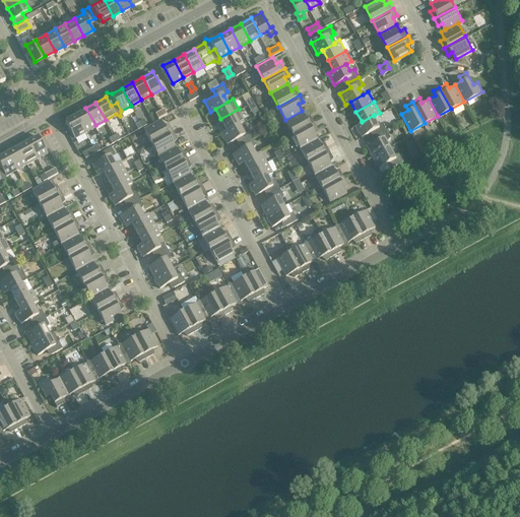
[(95,125),(85,108),(75,114),(85,131),(95,125)]
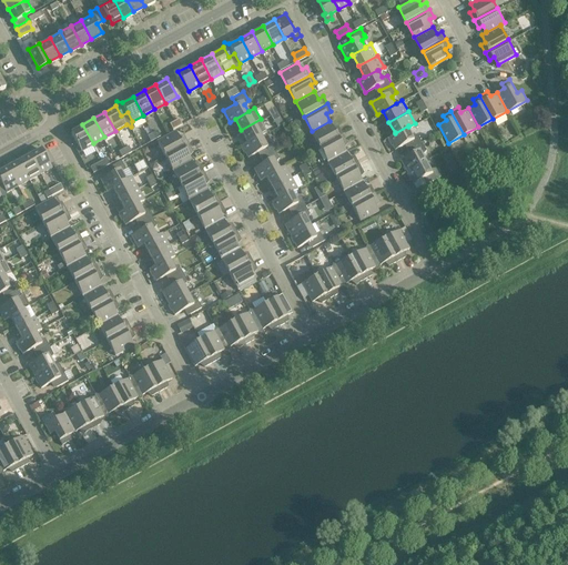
[(266,131),(261,119),(241,130),(247,140),(247,141),(261,133),(261,134),(266,131)]
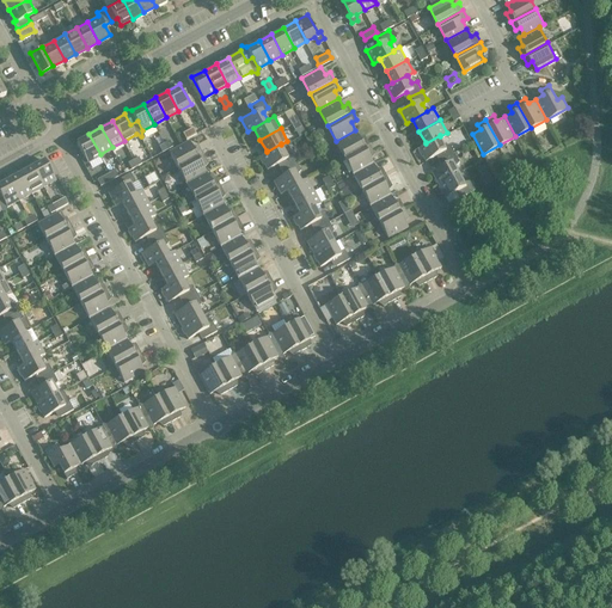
[(360,137),(355,130),(336,141),(344,157),(369,142),(365,135),(360,137)]
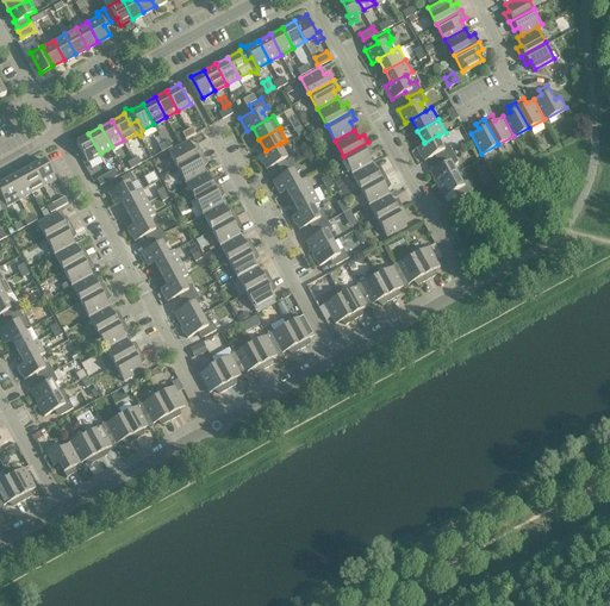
[(100,154),(88,133),(76,139),(87,161),(100,154)]
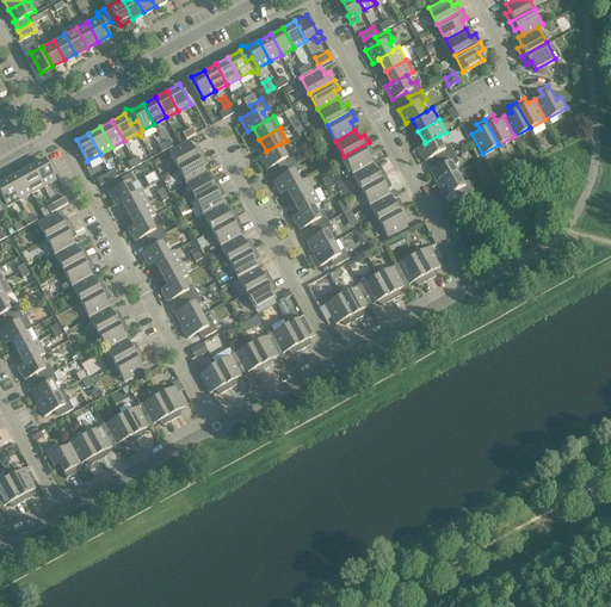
[(425,143),(425,142),(418,146),(425,159),(438,152),(442,158),(454,150),(449,142),(444,143),(439,136),(439,135),(425,143)]
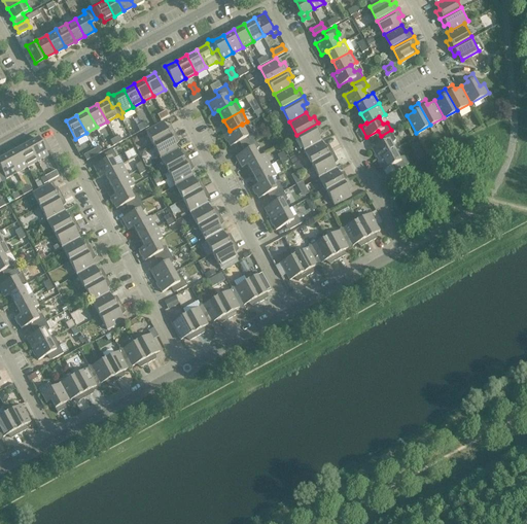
[(167,127),(163,119),(145,129),(153,143),(175,131),(171,124),(167,127)]
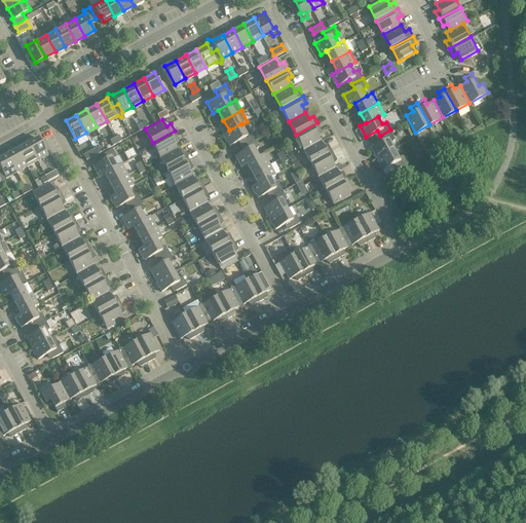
[(322,129),(317,122),(296,135),(303,148),(321,139),(316,133),(322,129)]
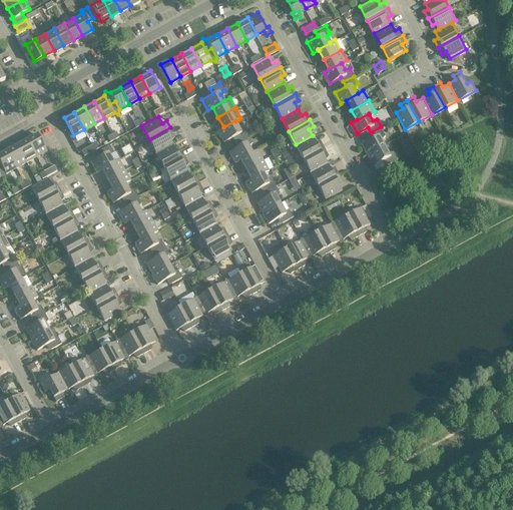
[(223,127),(223,126),(217,129),(223,140),(234,134),(237,139),(247,133),(243,126),(238,127),(235,121),(235,120),(223,127)]
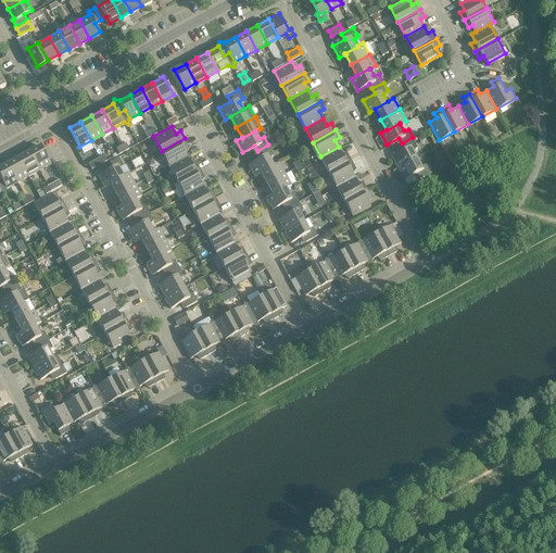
[(417,146),(413,137),(402,143),(405,149),(393,155),(399,166),(418,156),(414,149),(417,146)]
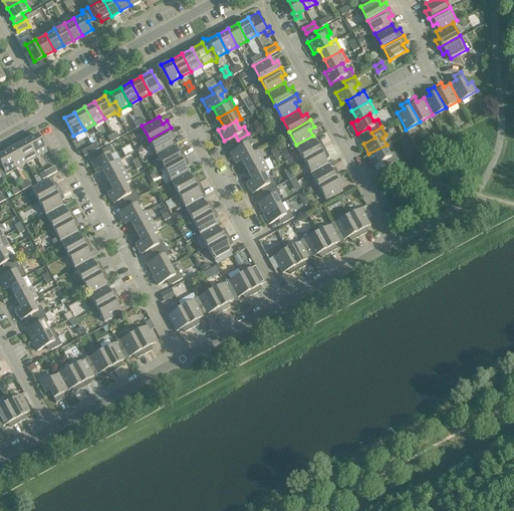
[(174,135),(171,128),(150,140),(157,153),(173,144),(170,137),(174,135)]
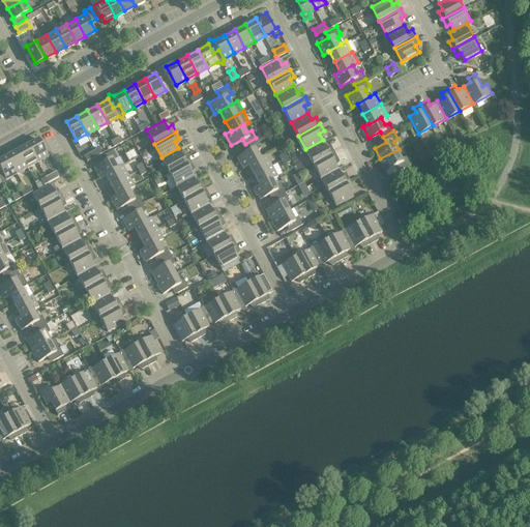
[(38,137),(28,143),(37,160),(49,154),(38,137)]
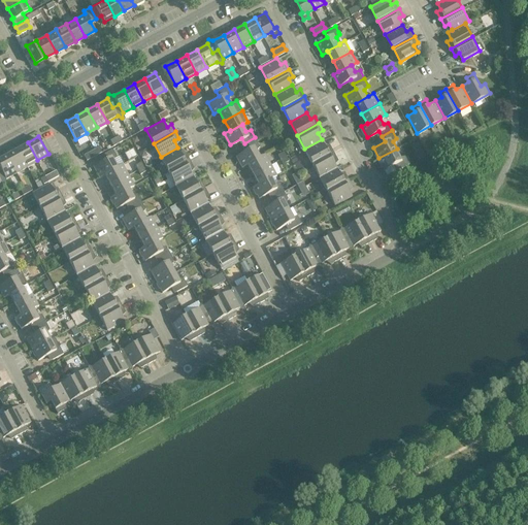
[(259,145),(255,137),(244,143),(246,149),(236,155),(242,166),(248,163),(248,162),(260,156),(259,155),(256,149),(259,145)]
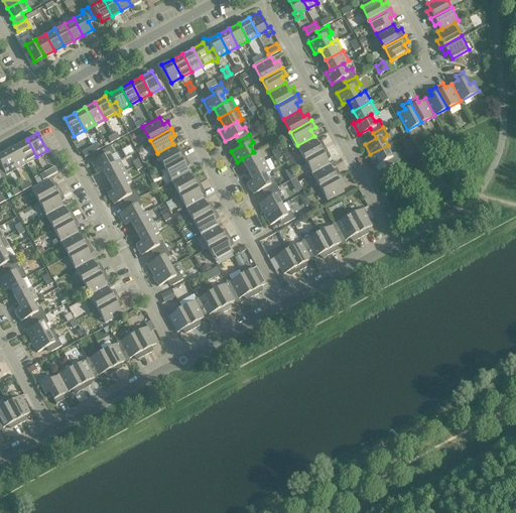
[(317,143),(314,136),(297,145),(304,158),(326,147),(323,140),(317,143)]
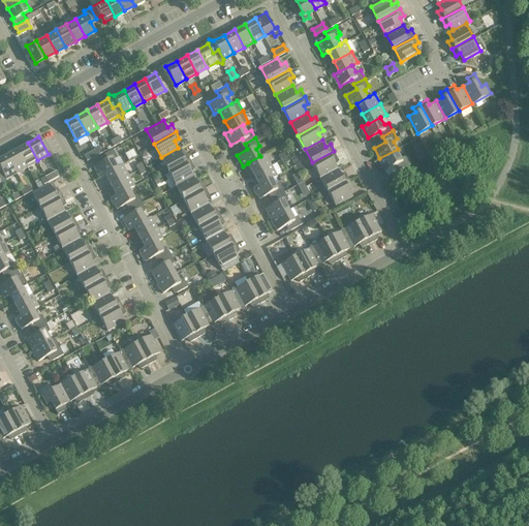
[(37,160),(28,143),(18,148),(27,165),(37,160)]
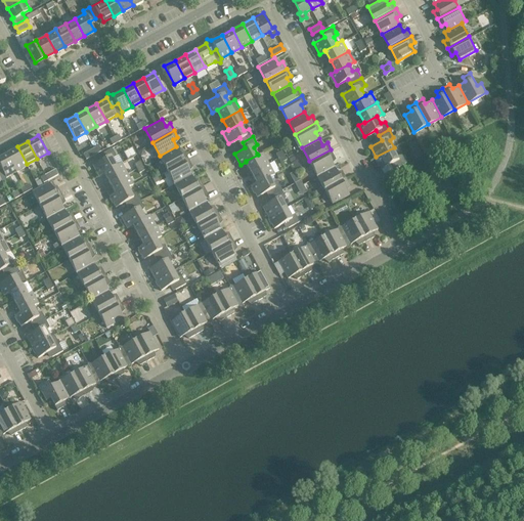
[(27,164),(17,146),(7,152),(16,170),(27,164)]
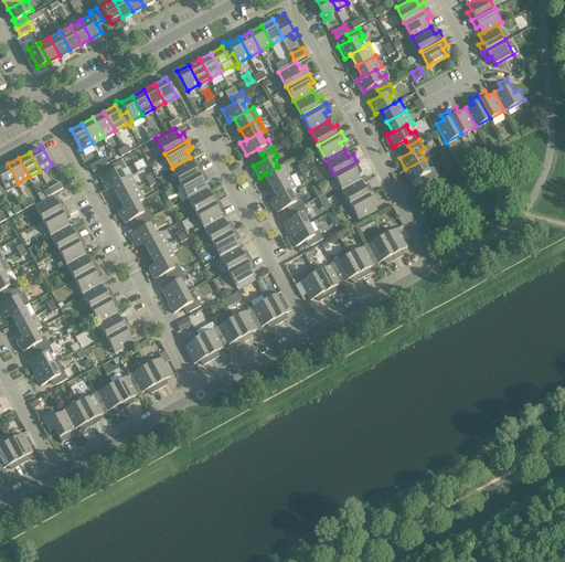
[(104,163),(100,158),(89,163),(93,170),(104,163)]
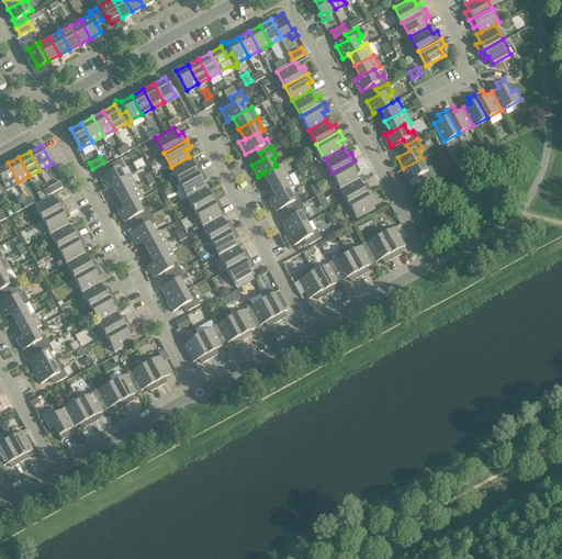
[(124,166),(120,157),(108,163),(111,169),(99,176),(105,188),(112,185),(111,183),(124,177),(124,176),(121,169),(124,166)]
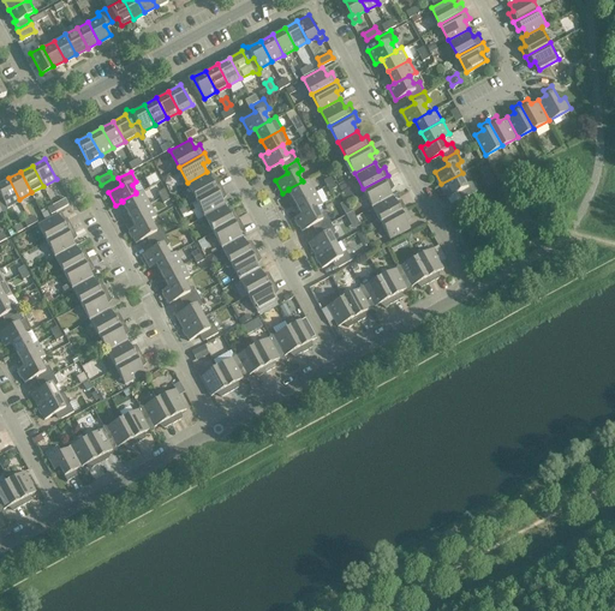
[(212,179),(207,172),(187,183),(196,198),(221,185),(216,177),(212,179)]
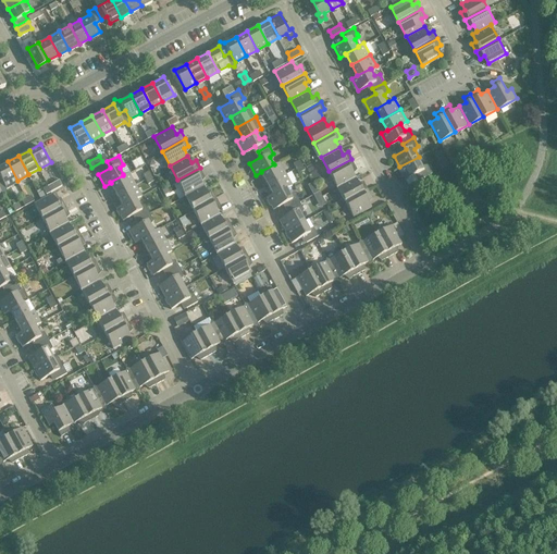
[(445,156),(440,159),(443,164),(448,162),(445,156)]
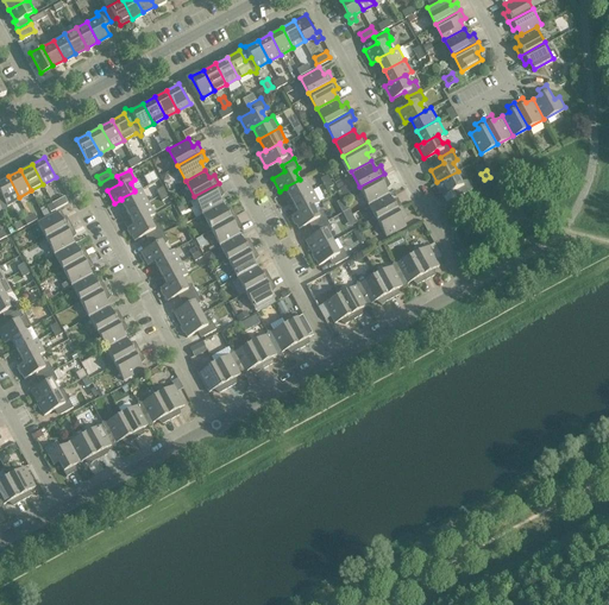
[(462,178),(458,171),(437,182),(444,195),(457,188),(460,194),(472,187),(468,177),(462,178)]
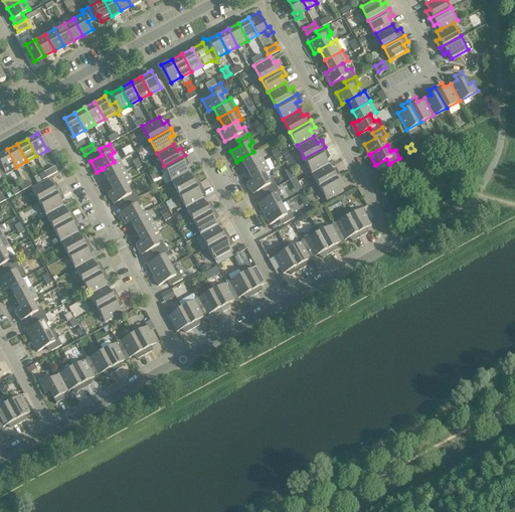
[(329,154),(325,147),(304,158),(312,172),(328,163),(325,156),(329,154)]
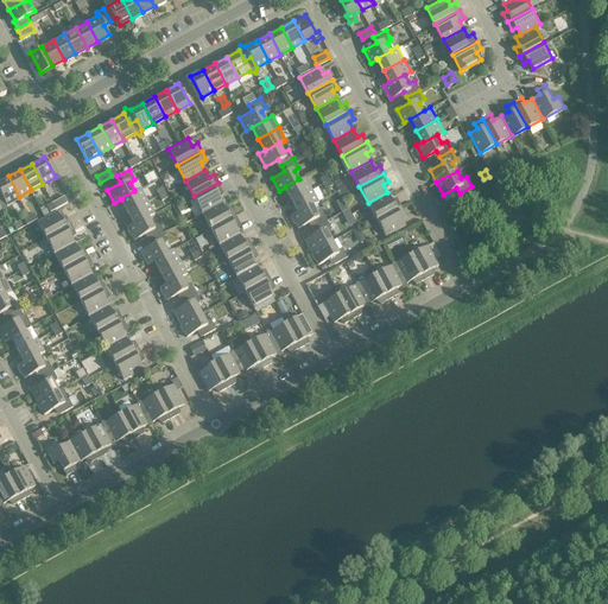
[(305,175),(298,178),(299,179),(285,186),(285,188),(291,198),(311,188),(305,175)]
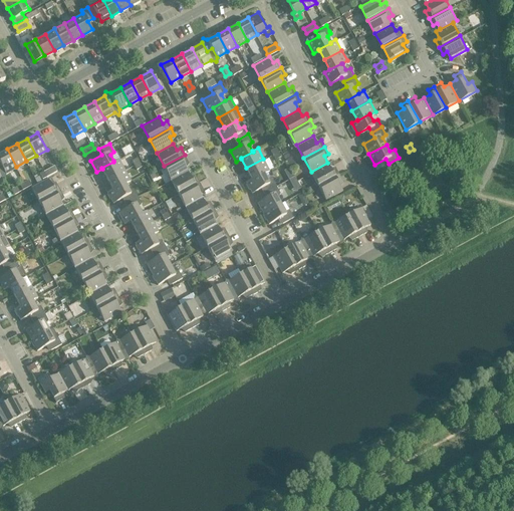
[(16,167),(7,149),(0,153),(0,161),(1,164),(0,164),(0,174),(0,175),(5,177),(6,172),(16,167)]
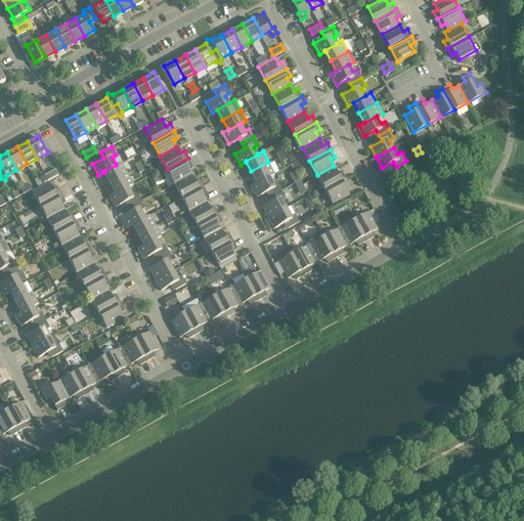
[(192,164),(188,158),(167,169),(174,182),(191,173),(187,167),(192,164)]
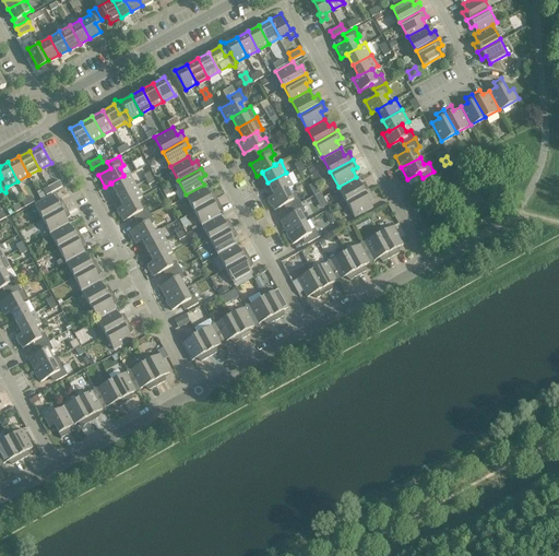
[(129,172),(123,175),(123,176),(110,182),(111,184),(117,193),(135,184),(129,172)]
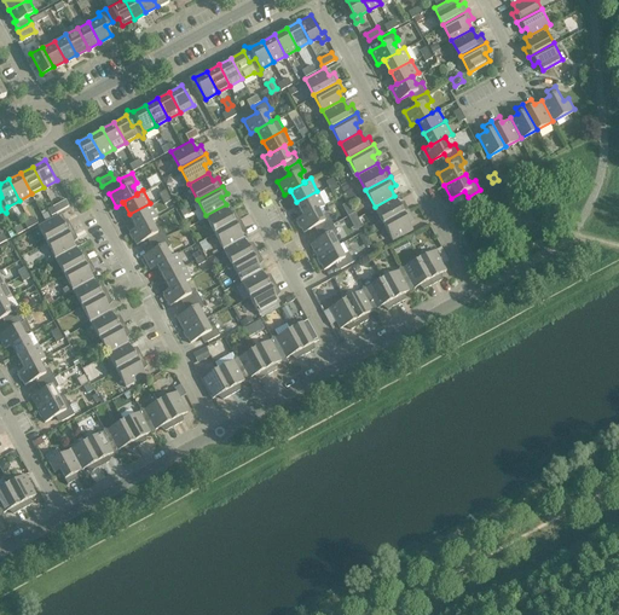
[(324,203),(317,191),(296,202),(302,214),(317,207),(318,207),(324,203)]
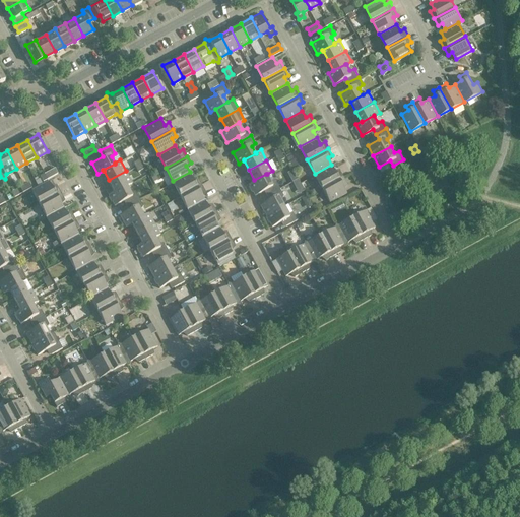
[(335,171),(331,165),(315,174),(322,187),(343,175),(339,169),(335,171)]
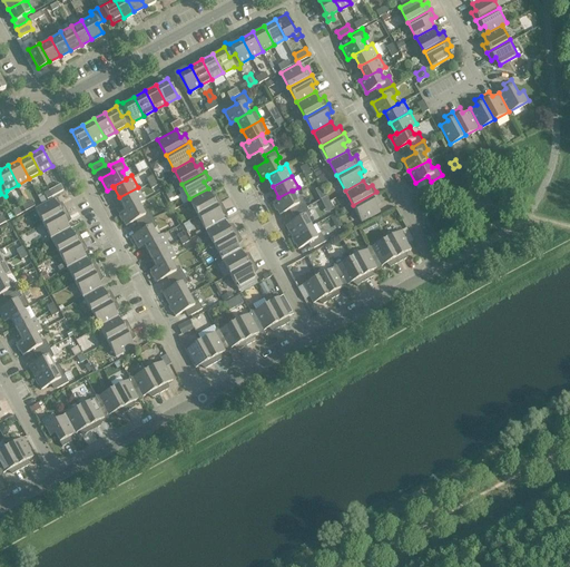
[(60,182),(49,188),(52,194),(64,187),(60,182)]
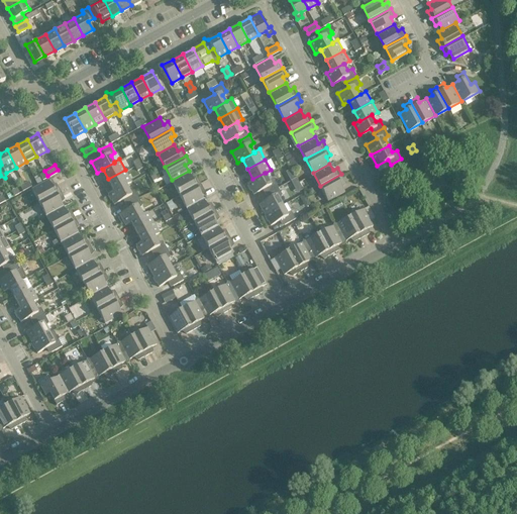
[(131,180),(125,170),(108,179),(113,189),(125,183),(126,183),(131,180)]
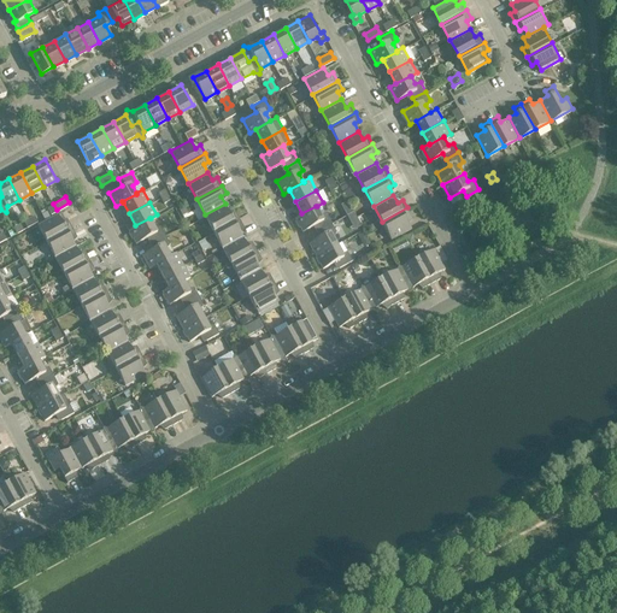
[(229,211),(225,204),(205,214),(213,230),(239,217),(235,208),(229,211)]
